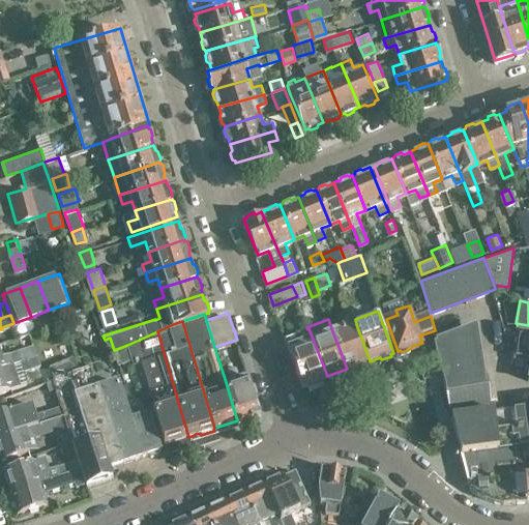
[(434,343),(437,355),(440,369),(451,415),(495,409),(481,348),(476,349),(472,321),(436,334),(437,341),(434,343)]
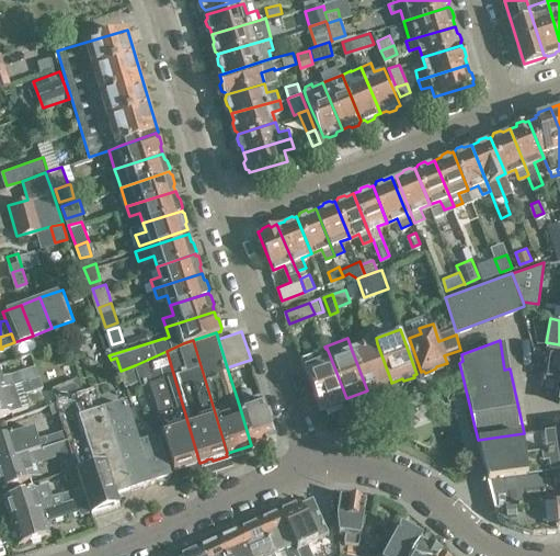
[(367,390),(369,389),(391,382),(377,343),(364,348),(363,343),(351,348),(367,390)]
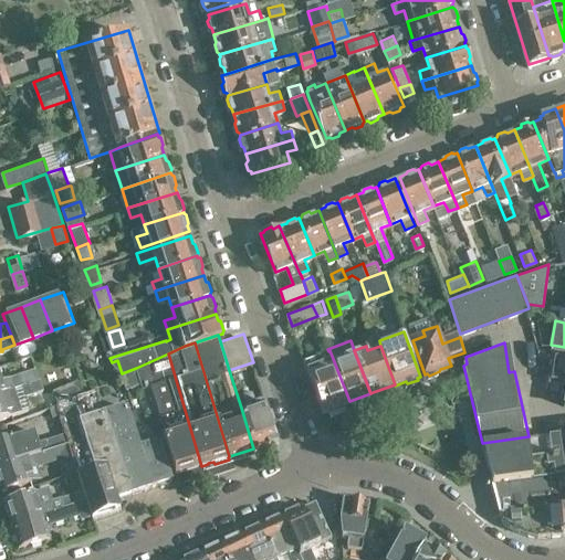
[(307,367),(327,420),(353,409),(349,401),(330,350),(328,351),(305,360),(307,367)]
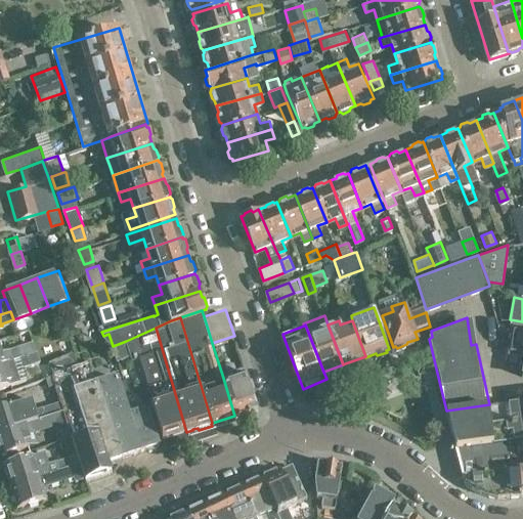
[(150,401),(162,438),(165,437),(166,440),(178,436),(177,433),(183,432),(183,433),(186,432),(156,328),(126,341),(142,389),(149,386),(154,400),(150,401)]
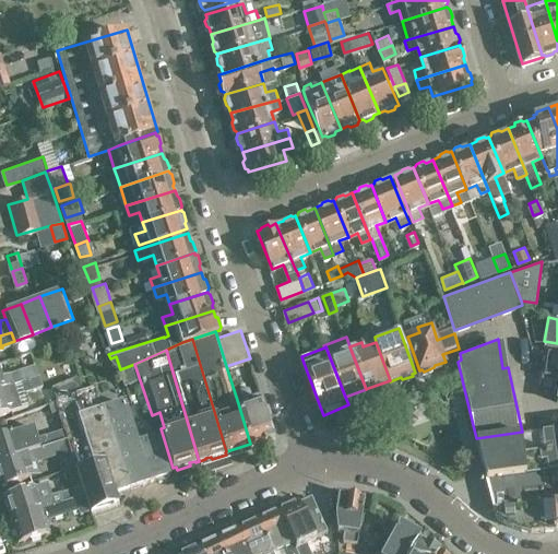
[(0,386),(34,376),(40,374),(37,363),(1,374),(0,369),(0,386)]
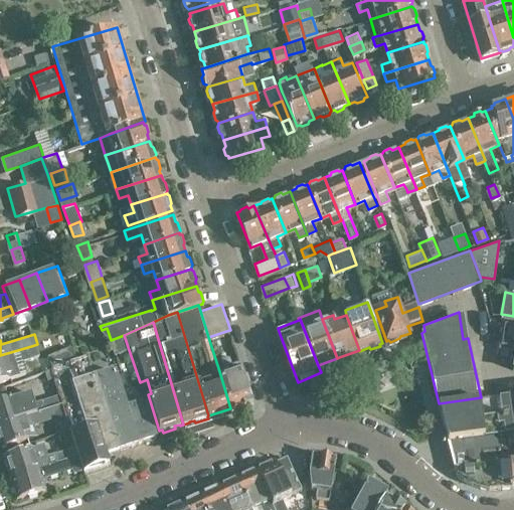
[(110,461),(107,452),(120,448),(96,373),(94,369),(88,352),(75,356),(71,345),(47,353),(52,366),(50,367),(58,392),(59,391),(63,401),(76,445),(79,453),(84,468),(84,469),(87,469),(87,468),(108,461),(108,462),(110,461)]
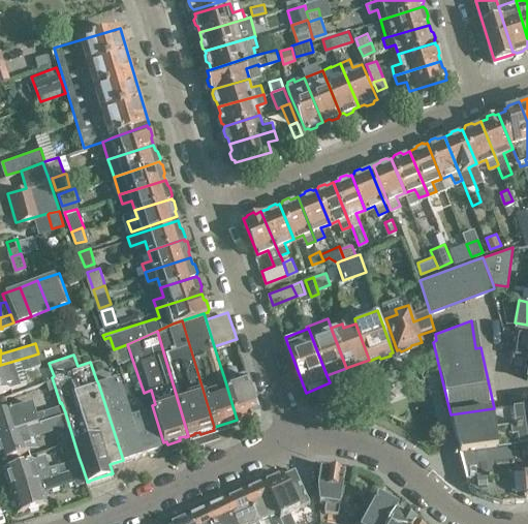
[(32,356),(0,365),(0,389),(11,386),(7,374),(21,370),(20,369),(35,364),(32,356)]
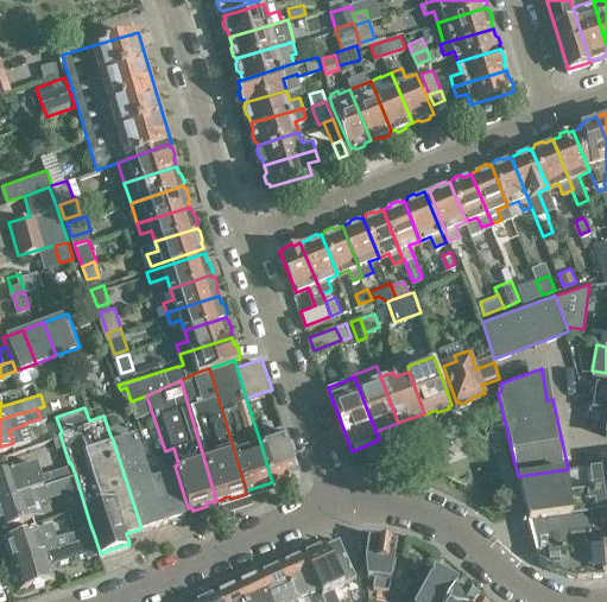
[(259,438),(272,482),(289,477),(299,475),(285,430),(273,433),(274,433),(259,438)]
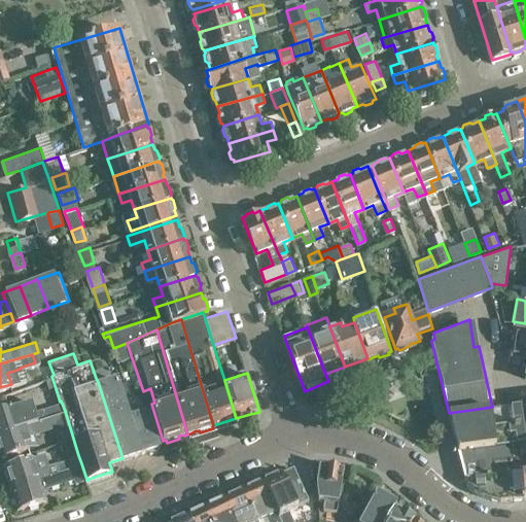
[(98,382),(123,458),(124,457),(124,456),(140,451),(140,452),(142,451),(126,398),(117,376),(98,382)]
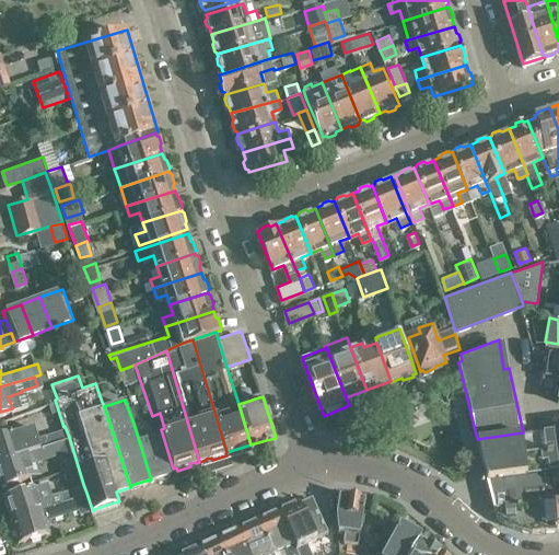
[(134,424),(151,480),(153,480),(155,481),(166,477),(169,474),(171,473),(158,435),(148,438),(142,421),(134,424)]
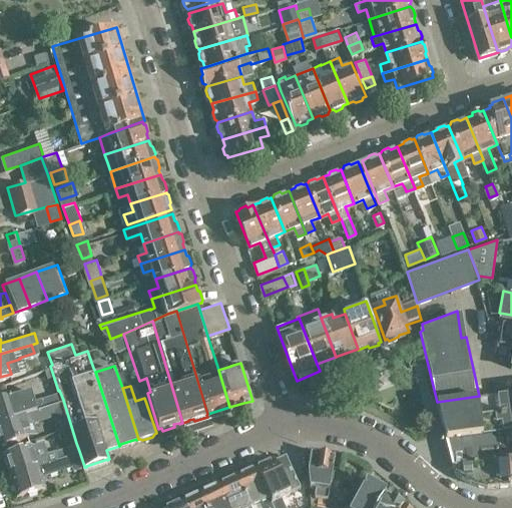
[(30,387),(0,396),(0,419),(41,407),(63,400),(59,390),(58,391),(34,399),(30,387)]
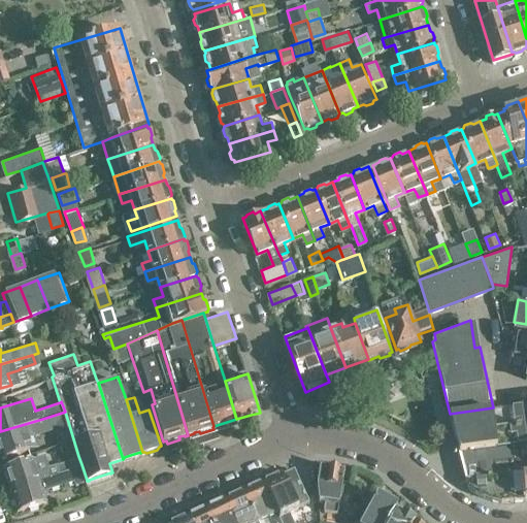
[(450,414),(459,451),(525,442),(520,404),(493,407),(450,414)]
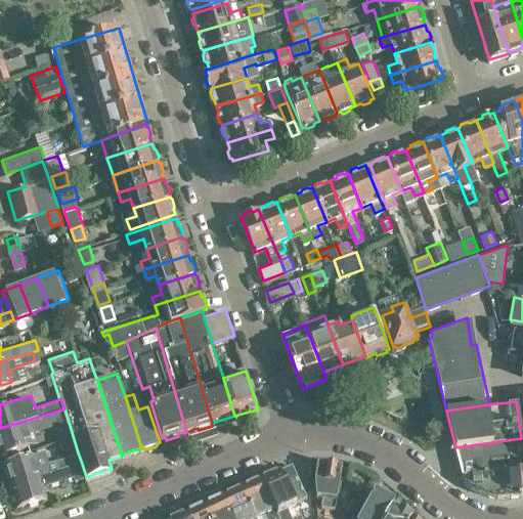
[(42,416),(0,428),(0,448),(1,452),(30,443),(26,431),(37,427),(35,423),(43,421),(42,416)]
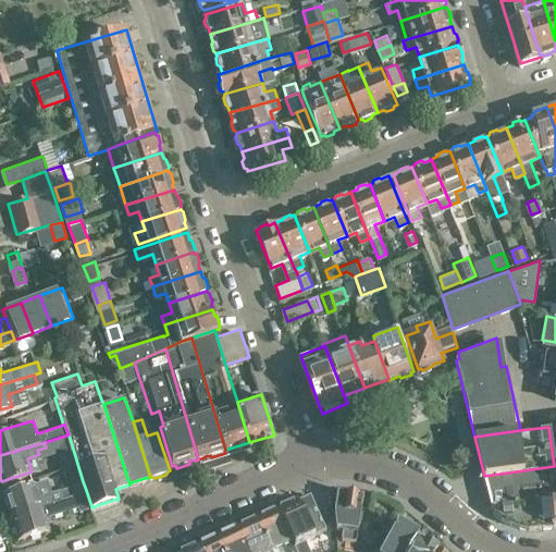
[(492,505),(550,499),(555,497),(555,466),(554,466),(484,476),(492,505)]
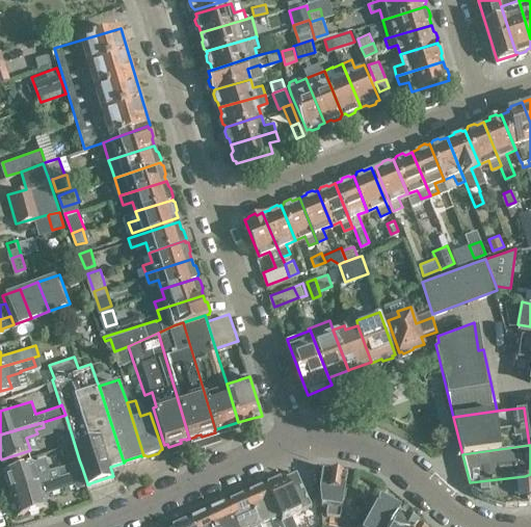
[(4,470),(11,492),(82,468),(79,459),(49,469),(45,456),(4,470)]
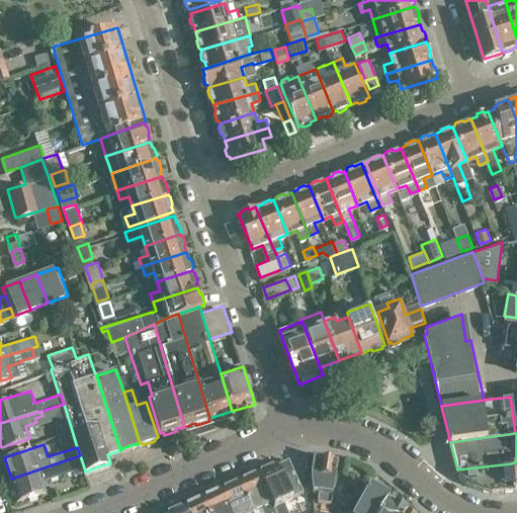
[(46,490),(42,480),(73,471),(74,475),(85,471),(80,455),(11,479),(17,499),(46,490)]
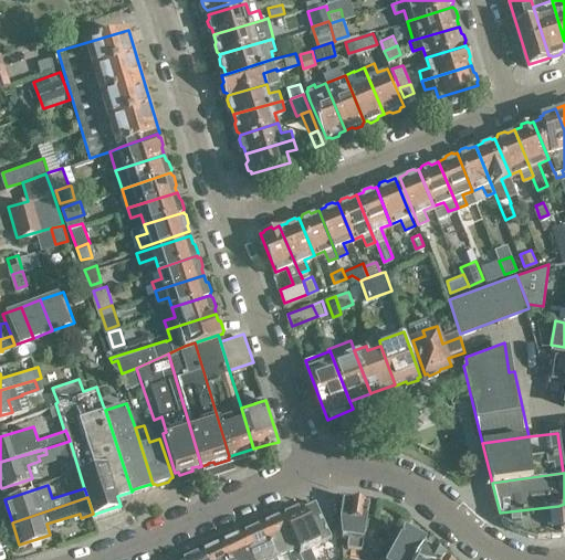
[(347,545),(362,547),(369,503),(365,502),(366,499),(357,497),(355,500),(346,499),(346,504),(342,504),(339,517),(342,535),(348,536),(347,545)]
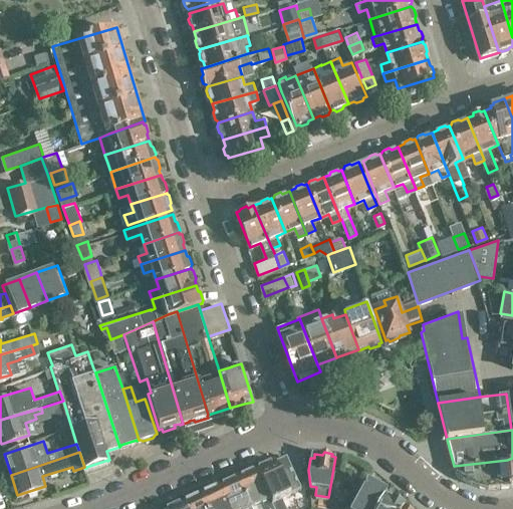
[(275,459),(289,492),(301,487),(286,454),(275,459)]
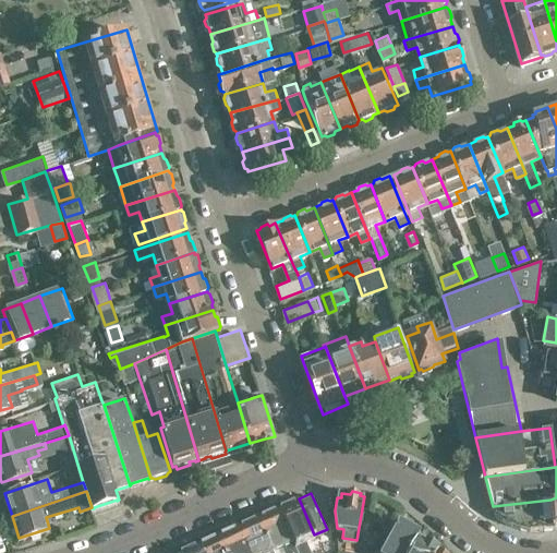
[(311,552),(305,541),(315,537),(314,535),(299,499),(295,501),(292,499),(287,501),(286,505),(278,508),(298,552),(311,552)]
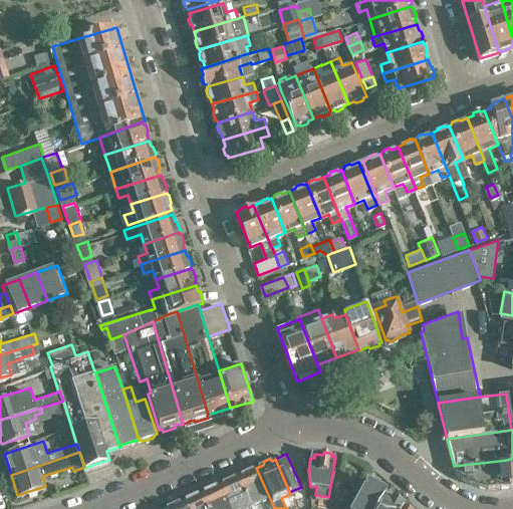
[(510,484),(507,460),(454,466),(456,472),(464,478),(480,484),(489,486),(510,484)]
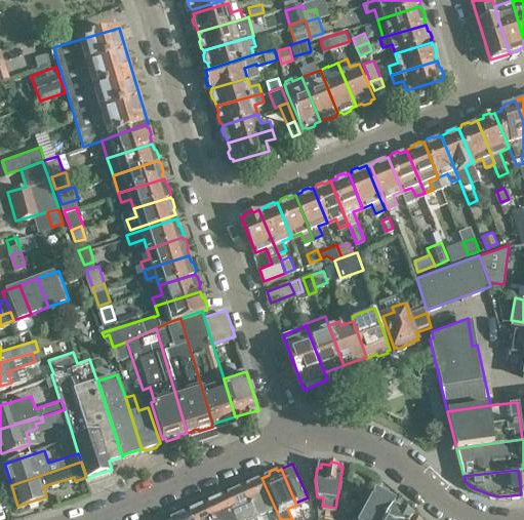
[(280,519),(262,478),(254,482),(251,479),(243,483),(258,517),(268,513),(271,519),(280,519)]
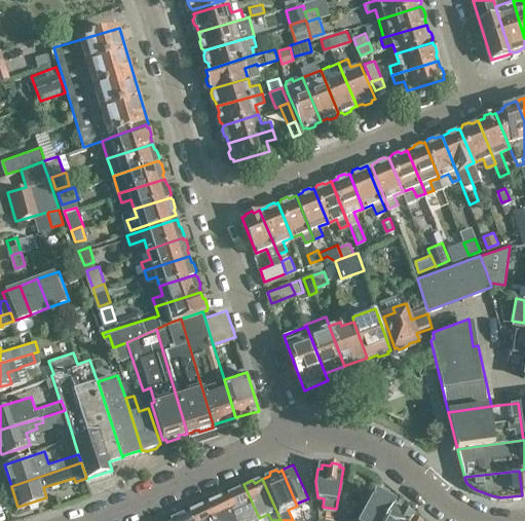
[(260,520),(259,518),(244,484),(232,489),(232,492),(225,495),(236,520),(260,520)]
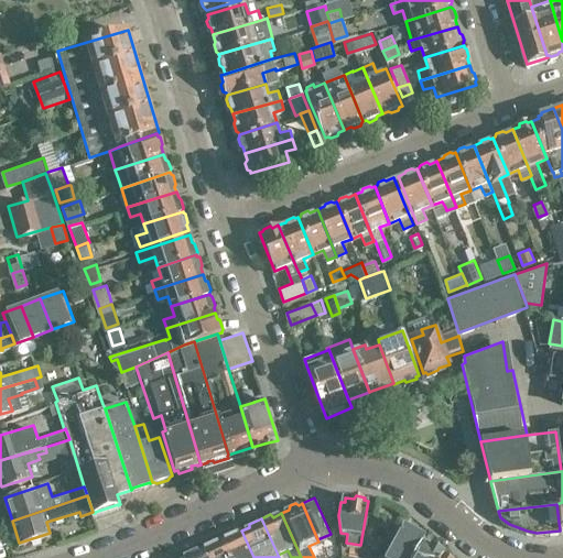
[(412,557),(421,543),(423,538),(417,534),(419,529),(404,522),(385,557),(412,557)]
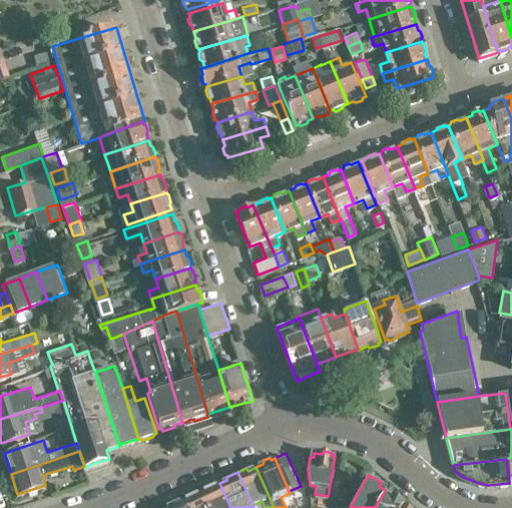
[(230,507),(219,483),(211,487),(208,485),(203,487),(202,491),(201,492),(208,507),(230,507)]
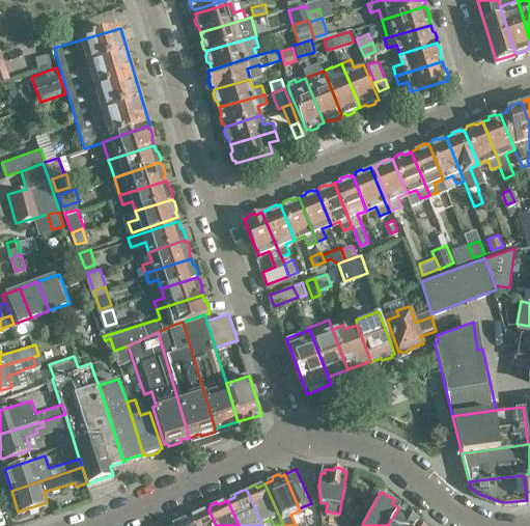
[(216,525),(208,509),(205,510),(202,508),(197,511),(197,515),(189,518),(192,525),(216,525)]
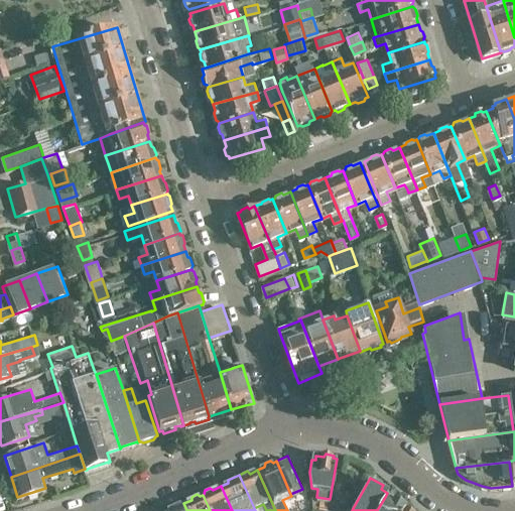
[(403,510),(405,508),(403,507),(403,503),(398,501),(394,502),(385,497),(377,510),(403,510)]
